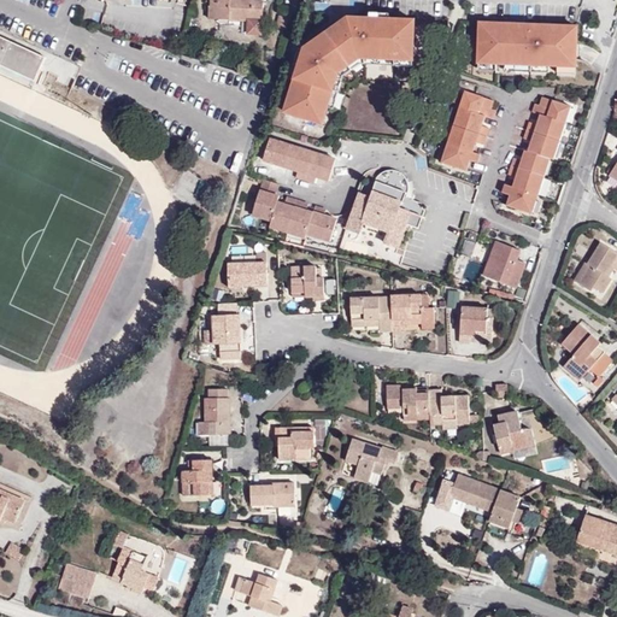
[(210,0),(210,13),(231,13),(231,16),(247,16),(247,29),(263,29),(262,0),(210,0)]
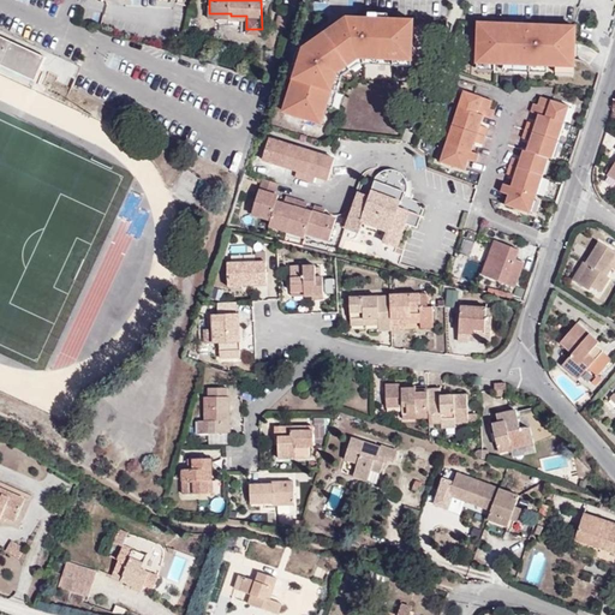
[(286,11),(285,22),(294,23),(296,12),(286,11)]
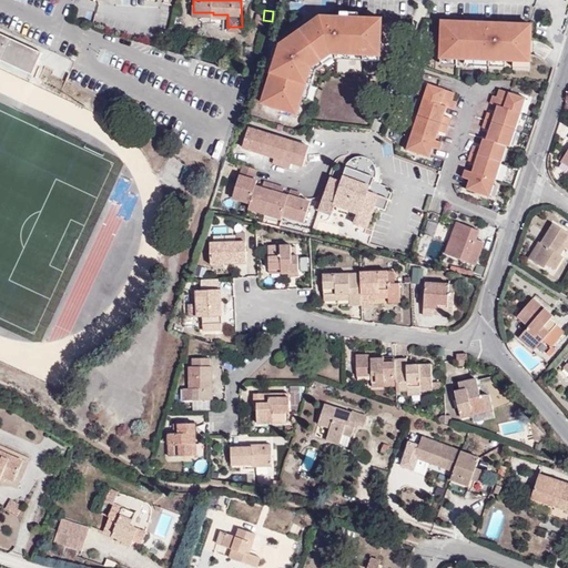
[(321,54),(330,48),(378,50),(379,13),(356,12),(338,11),(331,11),(331,13),(323,13),(323,11),(318,11),(301,23),(321,54)]
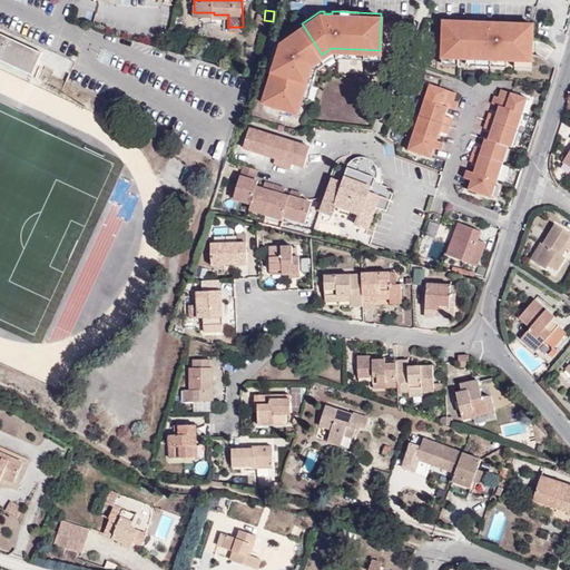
[(442,17),(440,52),(455,53),(464,53),(505,56),(513,56),(530,57),(531,20),(508,19),(508,21),(500,21),(500,18),(474,17),(474,20),(467,19),(467,16),(458,16),(458,17),(442,17)]
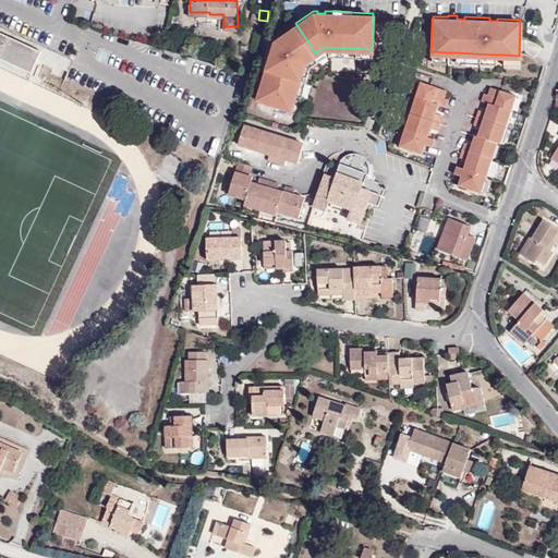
[(305,60),(315,53),(295,23),(281,34),(279,32),(268,39),(274,40),(268,59),(256,96),(286,106),(290,91),(295,93),(305,60)]
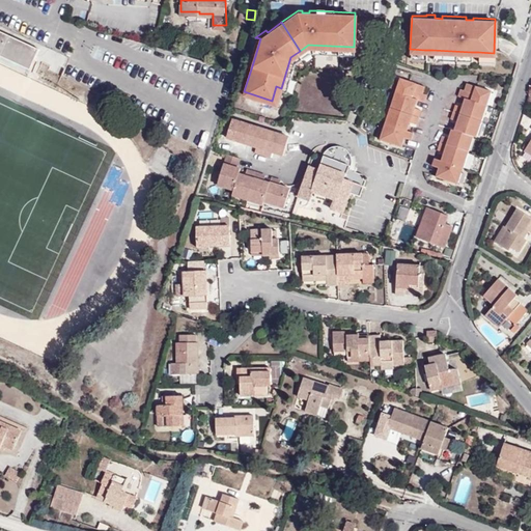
[(0,50),(33,65),(40,50),(15,38),(14,40),(6,36),(7,34),(0,31),(0,50)]
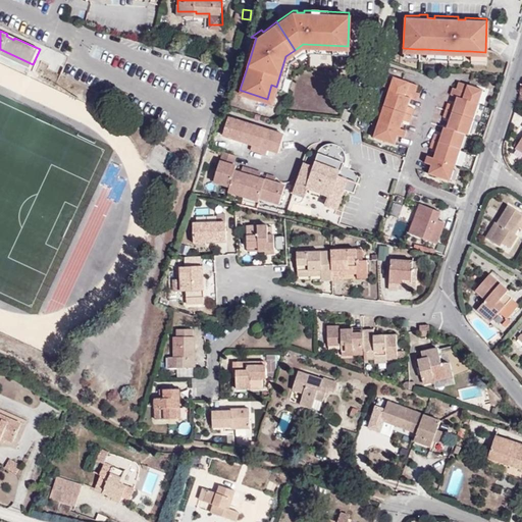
[(246,53),(251,55),(256,38),(251,37),(246,53)]
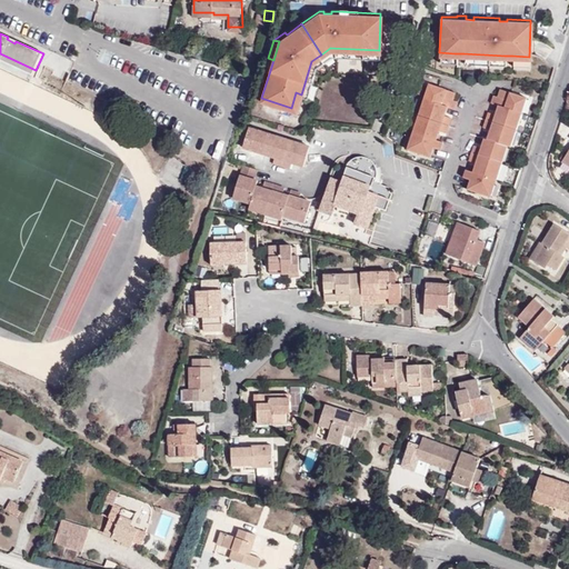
[(332,53),(379,55),(379,50),(330,48),(321,55),(325,59),(332,53)]
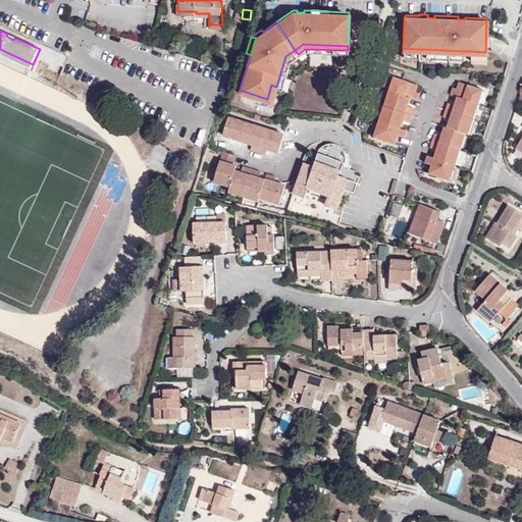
[(33,64),(0,49),(0,57),(30,71),(33,64)]
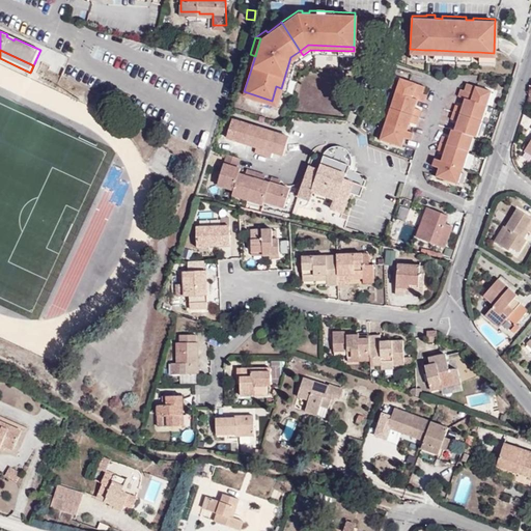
[(300,51),(290,57),(281,88),(285,89),(295,60),(303,55),(300,51)]
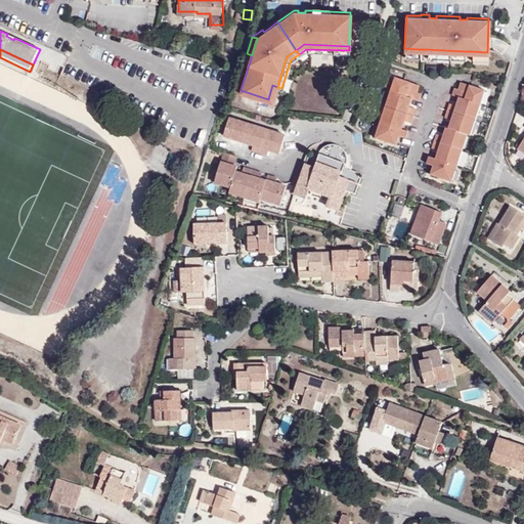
[(50,52),(51,72),(60,72),(59,52),(50,52)]
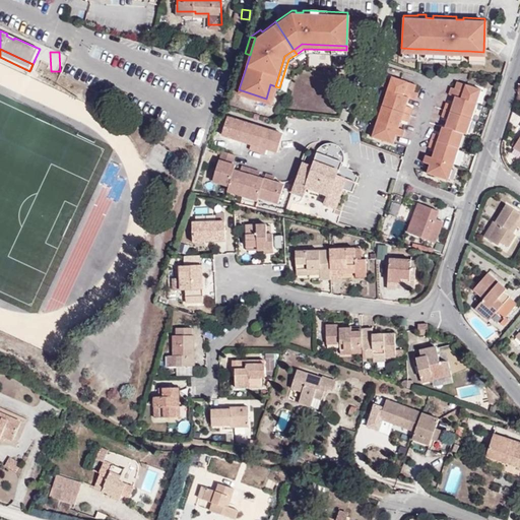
[(393,73),(389,87),(410,94),(416,96),(418,89),(415,88),(417,81),(393,73)]
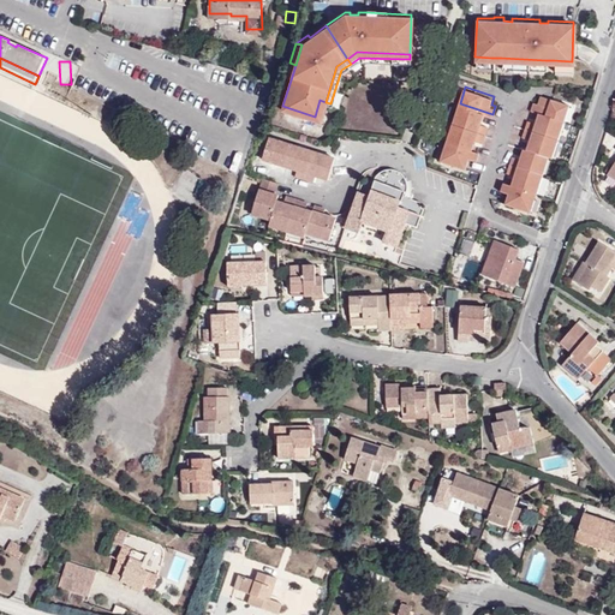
[(532,109),(541,112),(566,120),(571,103),(543,95),(541,102),(536,101),(532,109)]
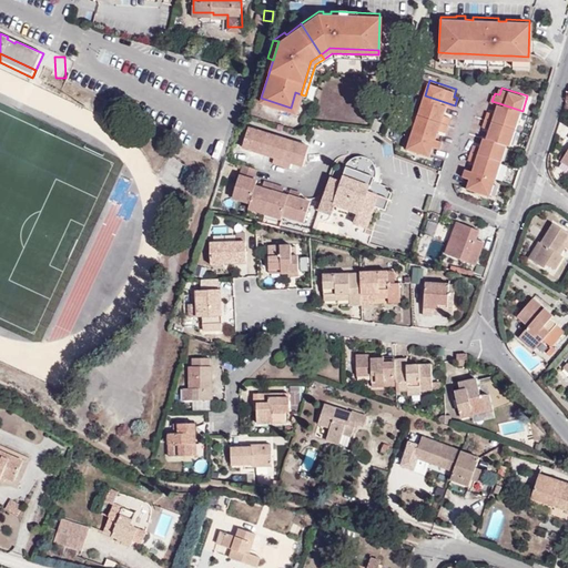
[(295,92),(291,108),(295,109),(301,94),(295,92)]
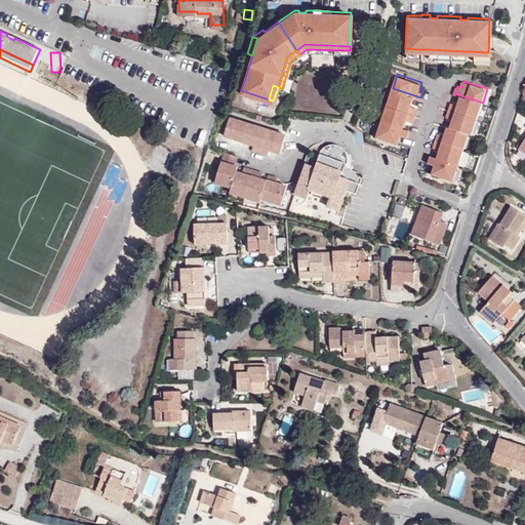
[(387,104),(415,114),(417,107),(411,104),(414,95),(393,88),(387,104)]
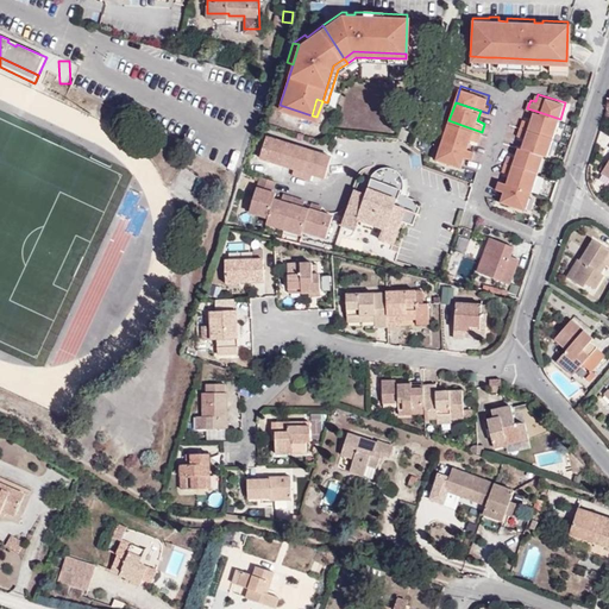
[(525,117),(522,125),(554,136),(560,119),(535,111),(532,119),(525,117)]
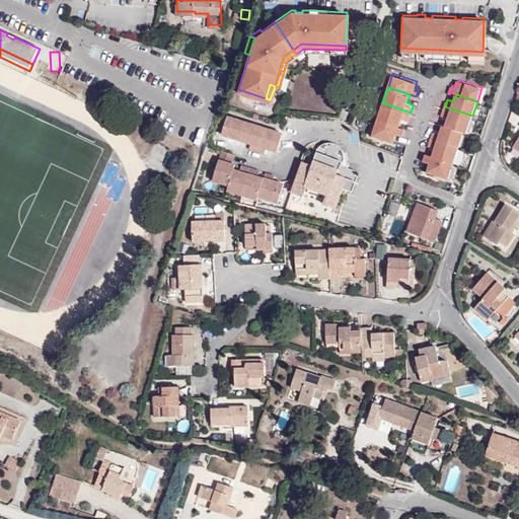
[(382,102),(377,119),(398,126),(401,118),(408,120),(411,113),(382,102)]
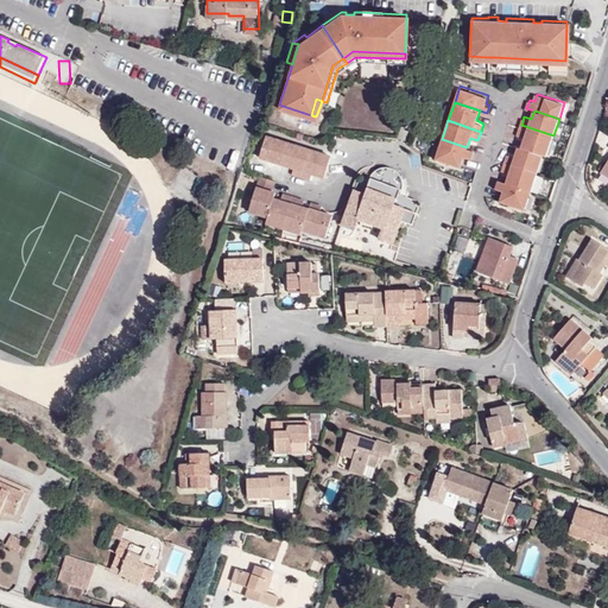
[(526,137),(523,146),(545,153),(548,154),(553,135),(521,125),(518,134),(526,137)]
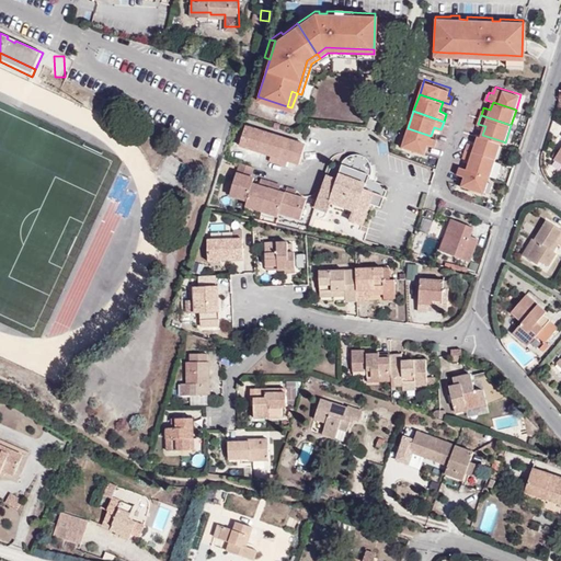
[(267,128),(247,122),(241,142),(261,149),(267,128)]
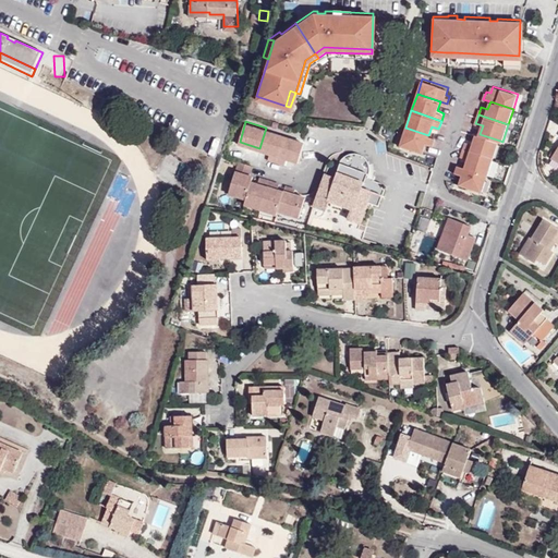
[(286,134),(266,128),(259,148),(270,152),(269,157),(277,159),(286,134)]
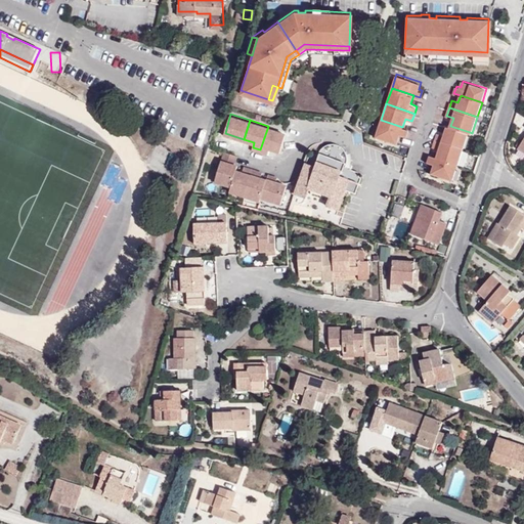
[(402,127),(381,120),(375,136),(396,143),(399,135),(406,137),(408,130),(402,127)]
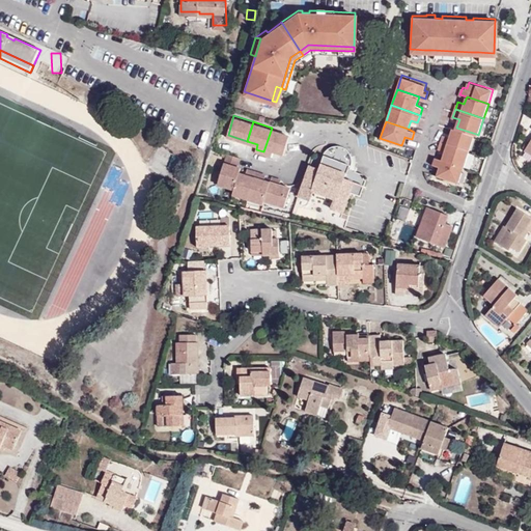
[(471,150),(476,134),(456,128),(454,127),(451,135),(445,133),(442,141),(471,150)]
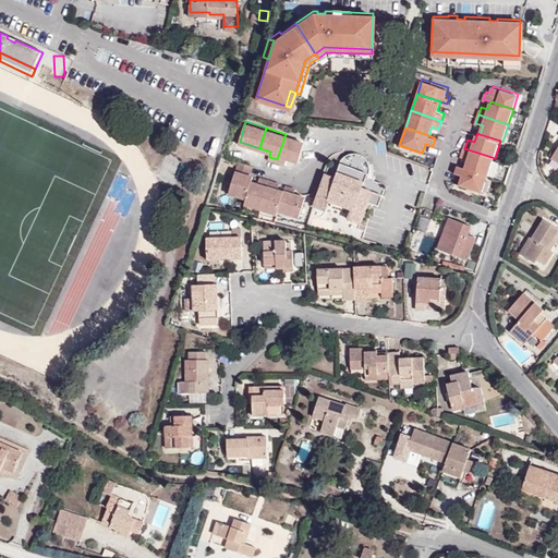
[(286,134),(277,159),(286,162),(288,156),(299,160),(305,140),(286,134)]
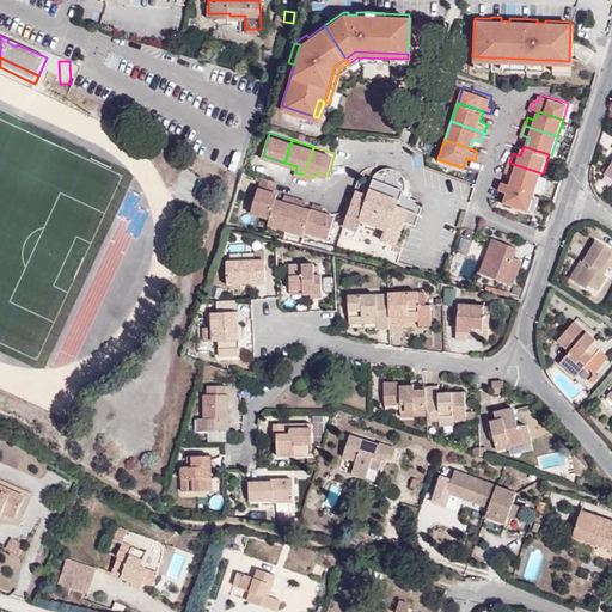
[(537,191),(543,173),(509,163),(507,171),(514,173),(512,183),(537,191)]
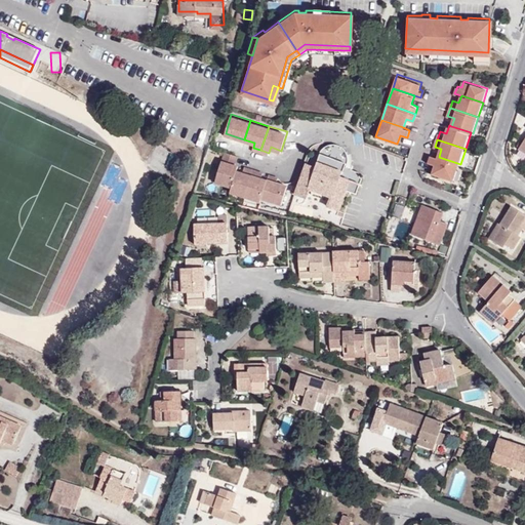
[(238,168),(239,164),(236,163),(239,154),(226,150),(216,179),(232,186),(238,168)]
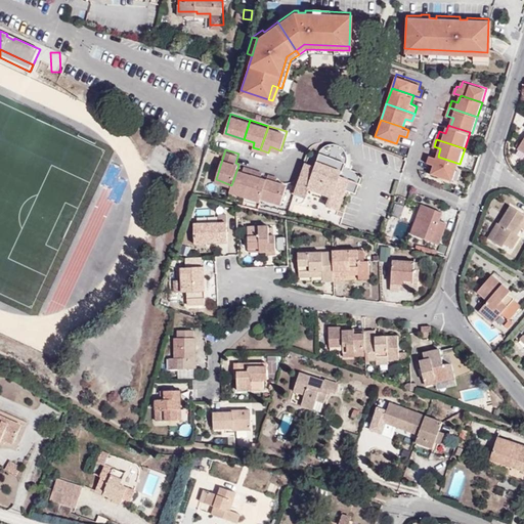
[(318,160),(345,170),(348,161),(321,150),(318,160)]
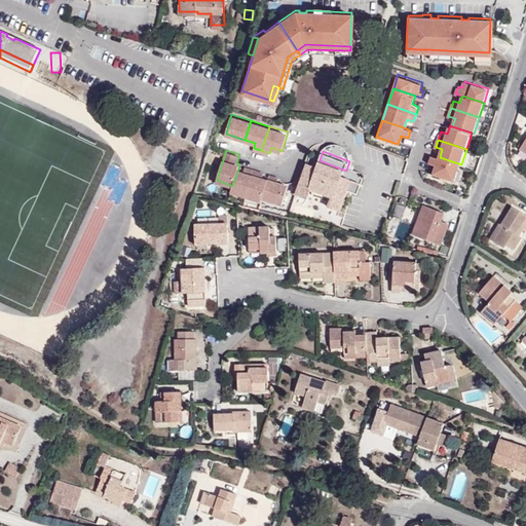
[(456,180),(461,164),(440,157),(433,155),(430,162),(437,164),(435,173),(456,180)]
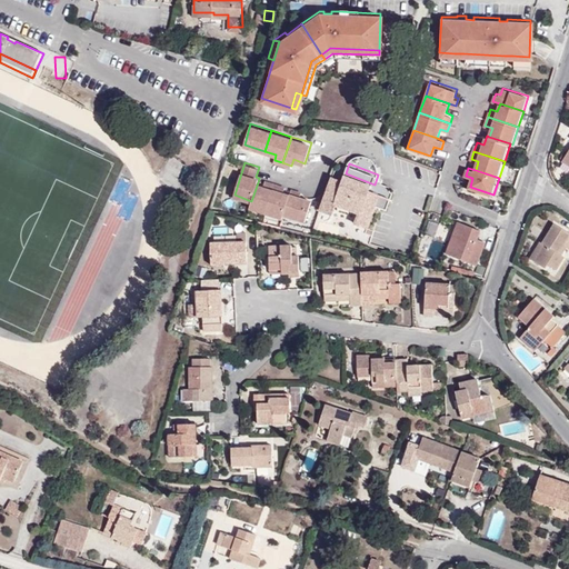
[(333,177),(321,208),(333,212),(338,203),(360,212),(357,221),(369,226),(381,193),(371,189),(372,186),(373,186),(375,185),(346,173),(345,175),(347,176),(345,179),(333,175),(332,176),(333,177)]
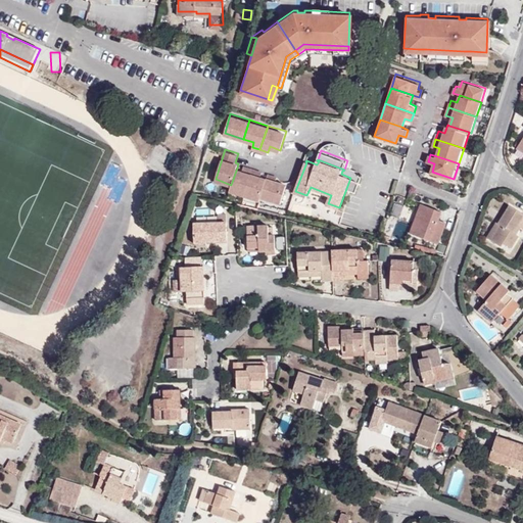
[(230,189),(245,194),(253,167),(244,163),(242,170),(237,168),(231,185),(230,189)]
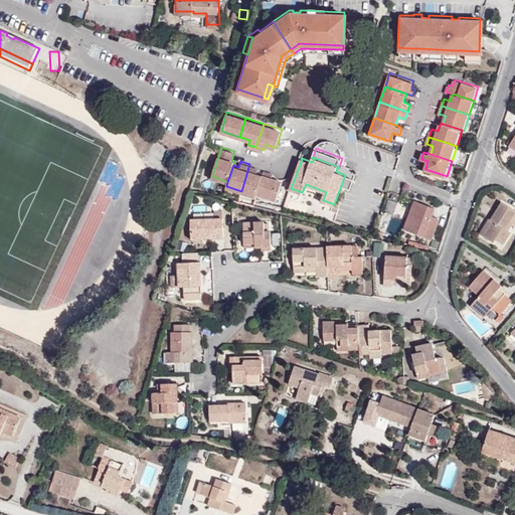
[(259,167),(249,164),(241,191),(256,196),(258,193),(263,175),(256,173),(259,167)]
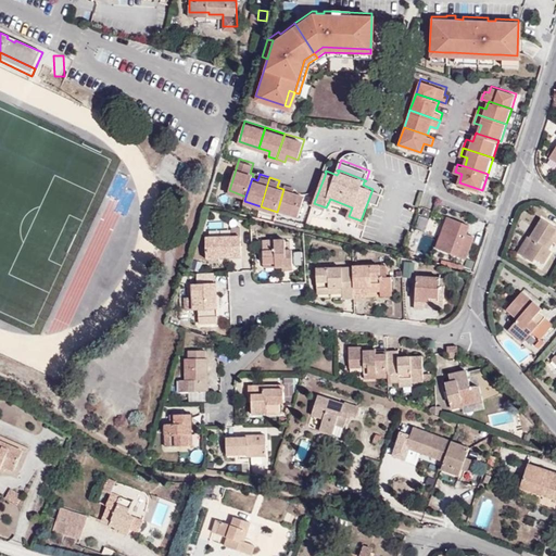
[(295,186),(286,182),(283,189),(278,209),(299,215),(305,196),(294,191),(295,186)]
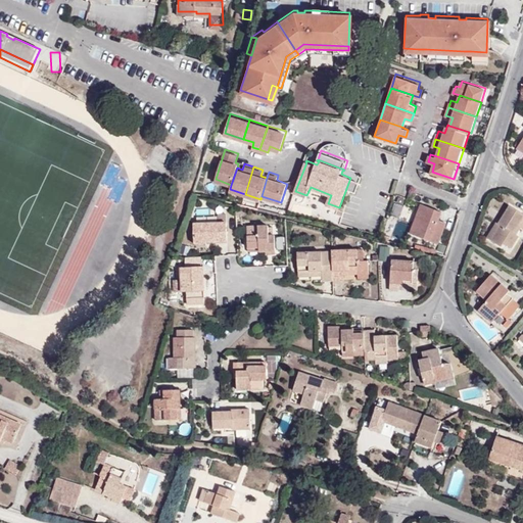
[(422,203),(411,232),(439,243),(447,221),(439,219),(442,210),(422,203)]
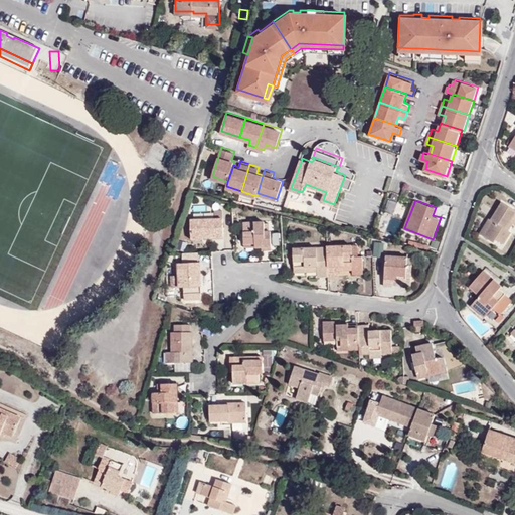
[(514,210),(502,202),(481,233),(495,242),(497,239),(503,243),(511,231),(510,230),(514,224),(514,210)]
